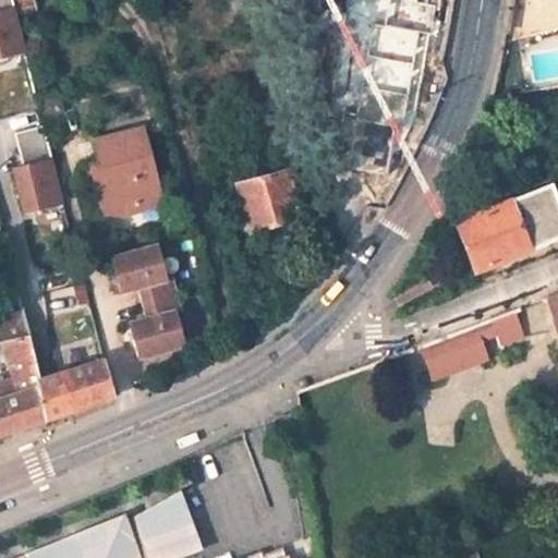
[(0,0),(0,12),(13,10),(10,0),(0,0)]
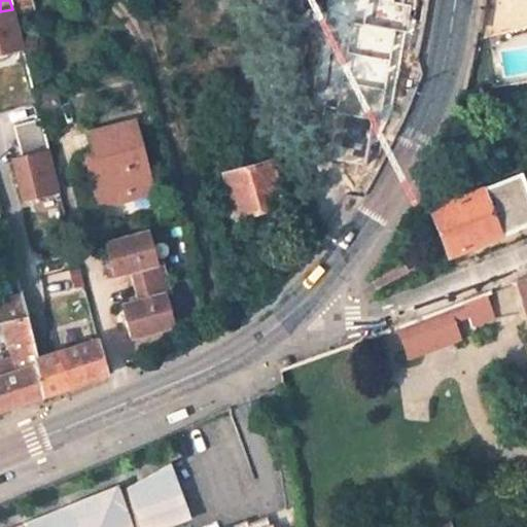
[(27,0),(15,3),(19,14),(30,10),(27,0)]
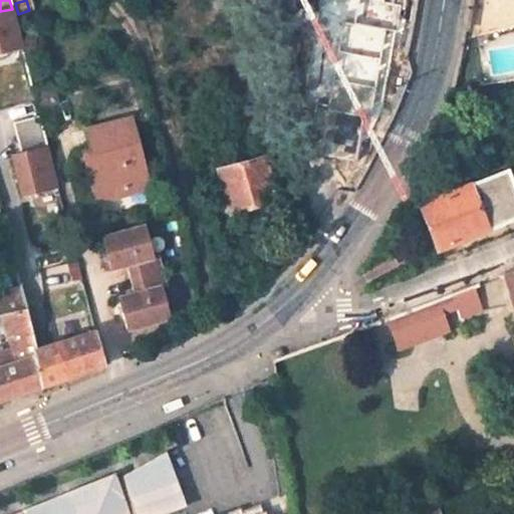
[(407,0),(330,0),(316,101),(330,110),(320,157),(366,156),(387,103),(407,0)]
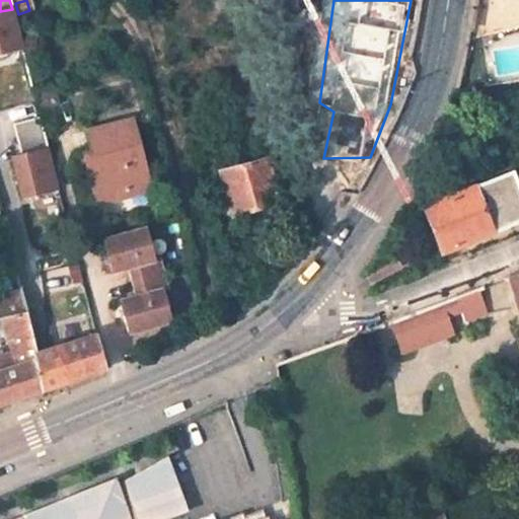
[(0,54),(22,49),(12,9),(0,11),(0,54)]
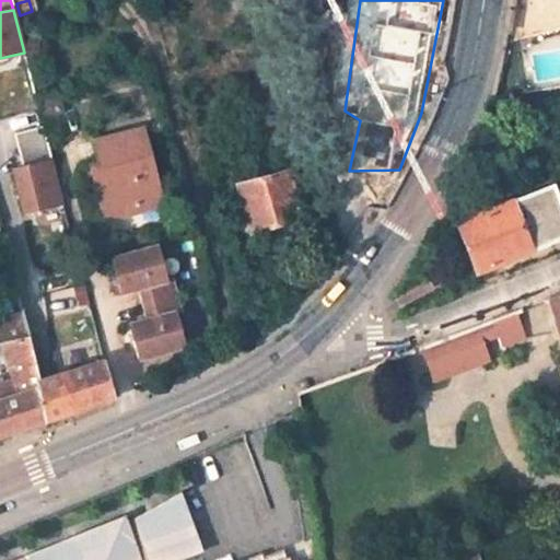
[(43,123),(63,116),(58,95),(37,102),(43,123)]
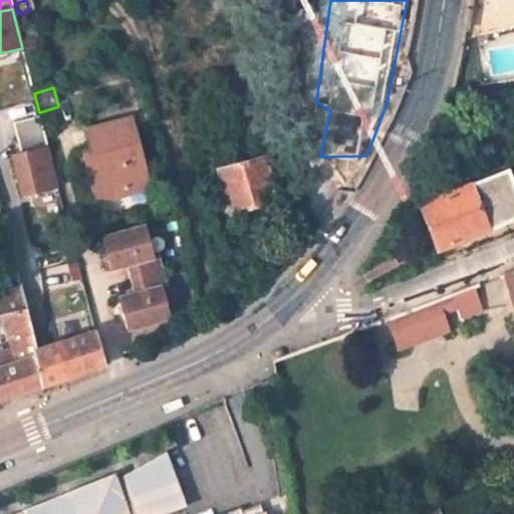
[(17,138),(43,131),(40,117),(14,123),(17,138)]
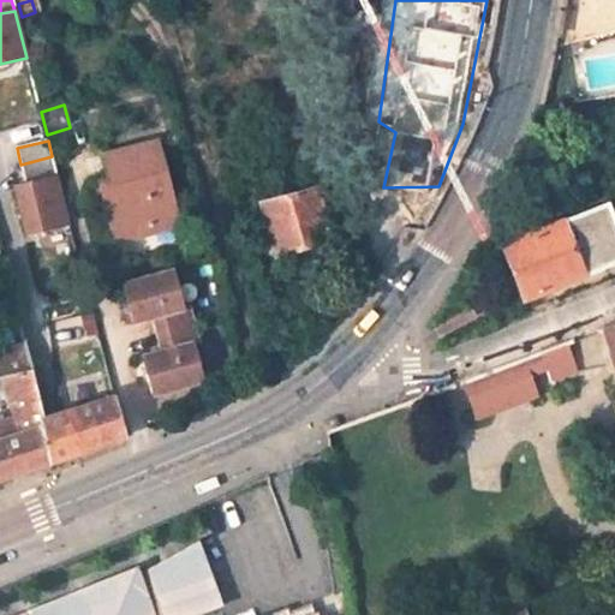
[(154,144),(103,157),(112,187),(100,190),(112,232),(173,216),(154,144)]
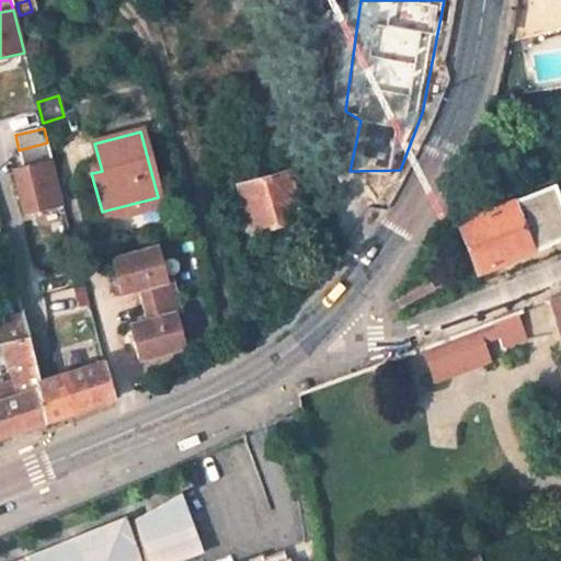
[(63,204),(47,142),(19,150),(24,169),(14,171),(25,214),(63,204)]
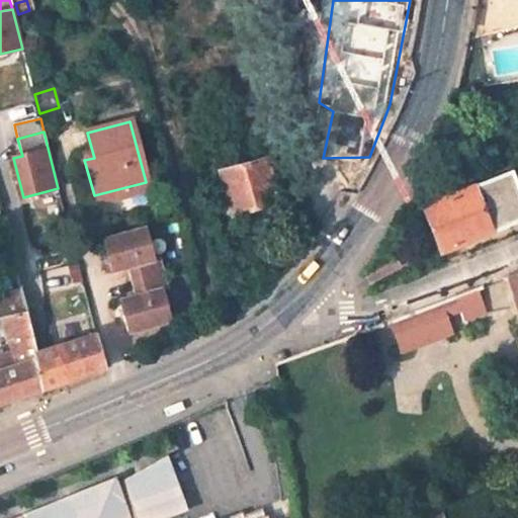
[(266,161),(220,173),(231,214),(277,201),(266,161)]
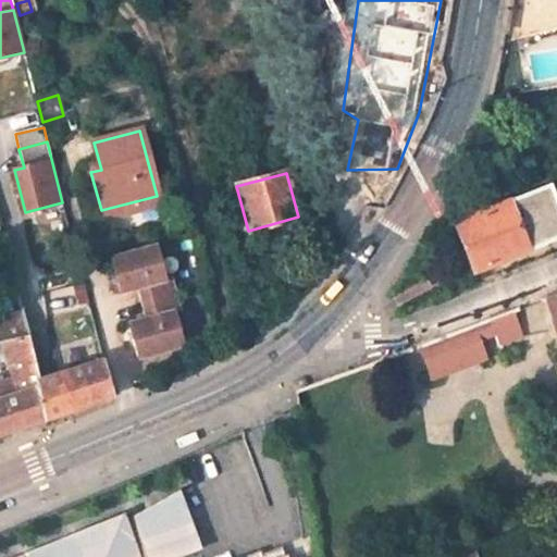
[(556,207),(548,185),(456,223),(474,271),(556,237),(556,207)]
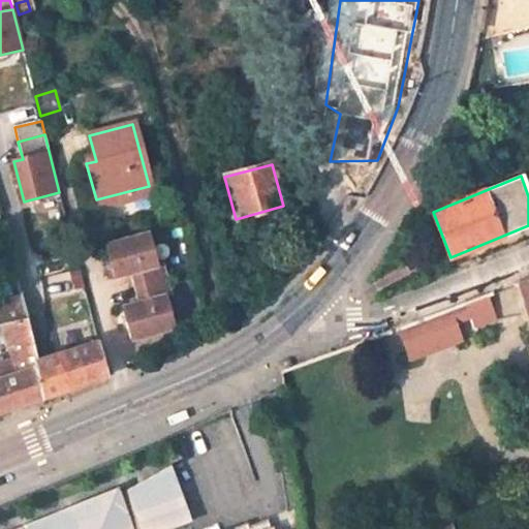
[(96,199),(98,208),(151,194),(149,186),(96,199)]
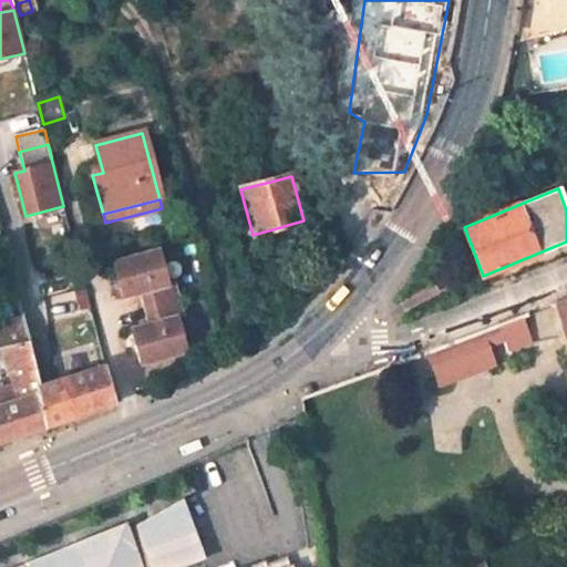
[(145,308),(177,299),(172,282),(168,284),(160,250),(114,263),(123,298),(142,292),(145,308)]
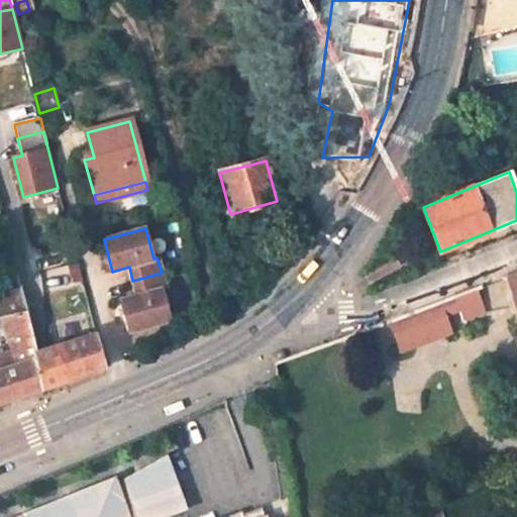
[(166,289),(162,273),(132,281),(136,295),(120,300),(128,331),(171,320),(162,290),(166,289)]
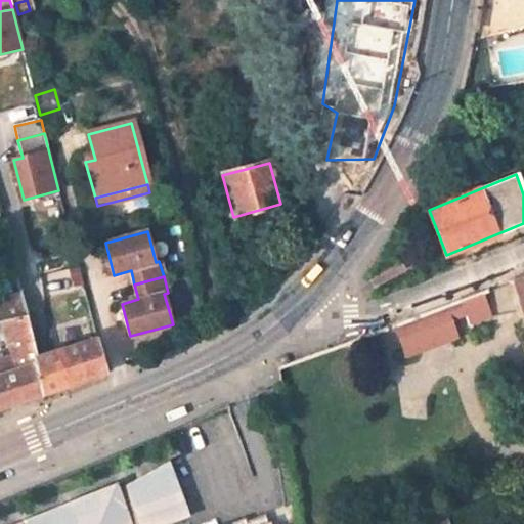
[(523,276),(514,281),(523,313),(523,276)]
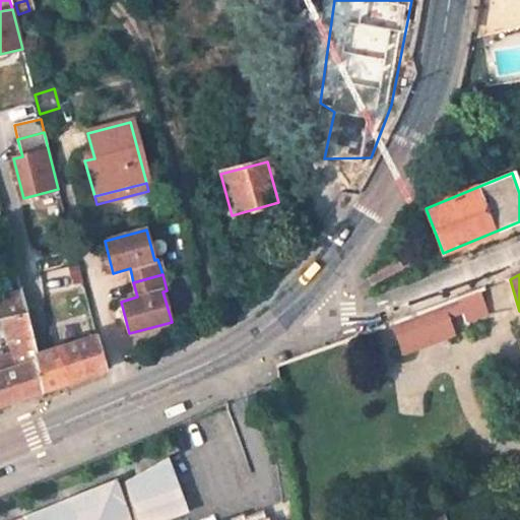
[(479,289),(458,298),(465,314),(485,307),(479,289)]
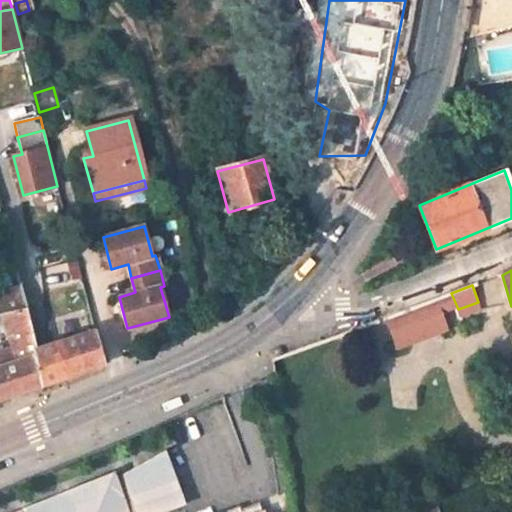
[(0,398),(43,385),(19,288),(0,294),(0,313),(9,349),(0,351),(0,398)]
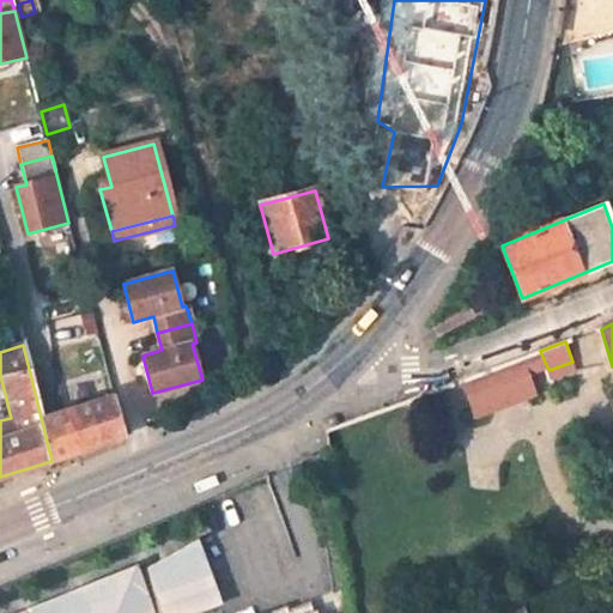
[(540,351),(521,357),(528,377),(548,370),(540,351)]
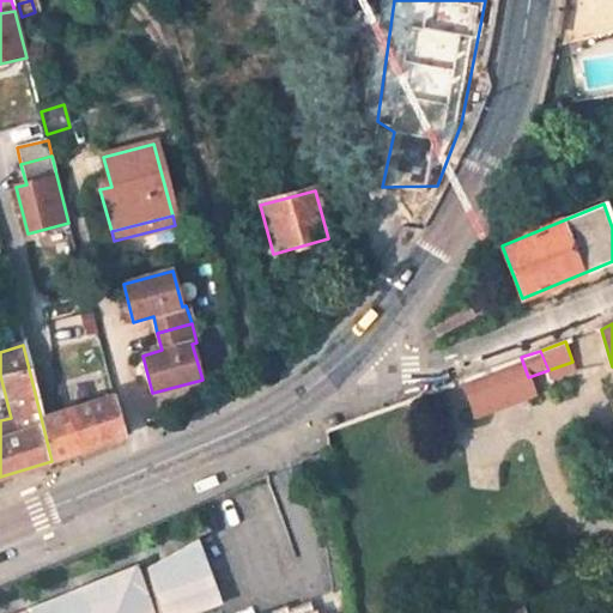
[(521,357),(463,378),(478,416),(534,394),(528,377),(521,357)]
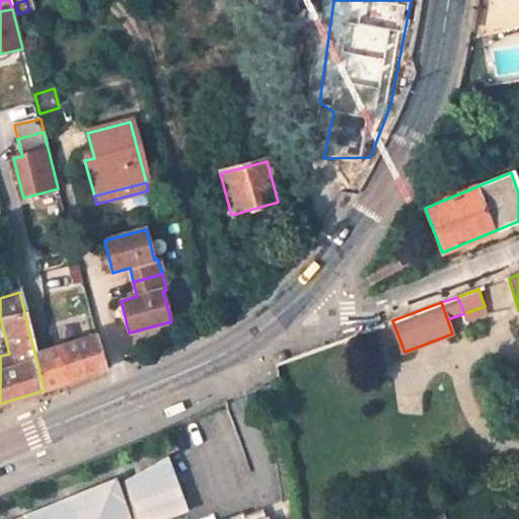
[(466,320),(488,313),(485,306),(464,313),(466,320)]
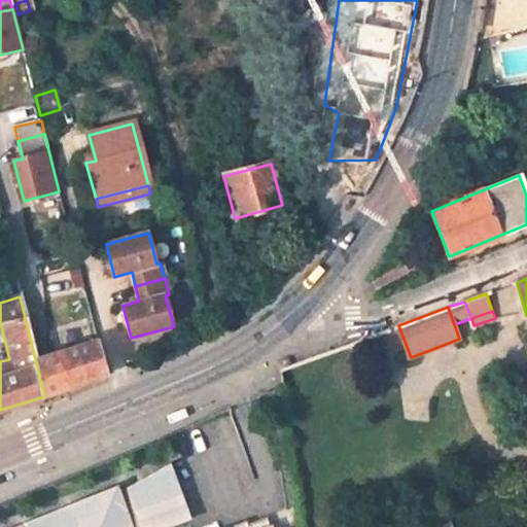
[(43,355),(35,358),(44,396),(53,393),(106,375),(97,338),(43,355)]
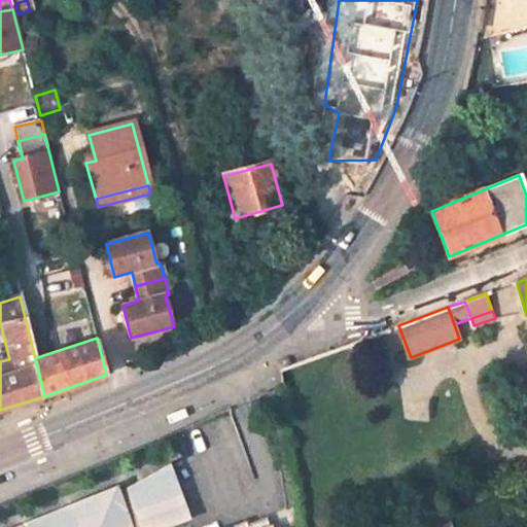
[(272,526),(271,525),(270,525),(267,517),(239,526),(170,526),(190,519),(189,518),(185,519),(177,497),(181,495),(170,463),(119,492),(116,485),(29,526),(25,526),(24,523),(13,526),(272,526)]
